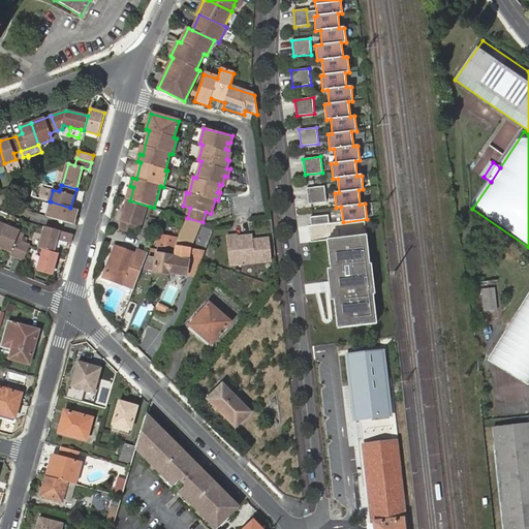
[(324,186),(307,188),(308,204),(327,201),(324,186)]
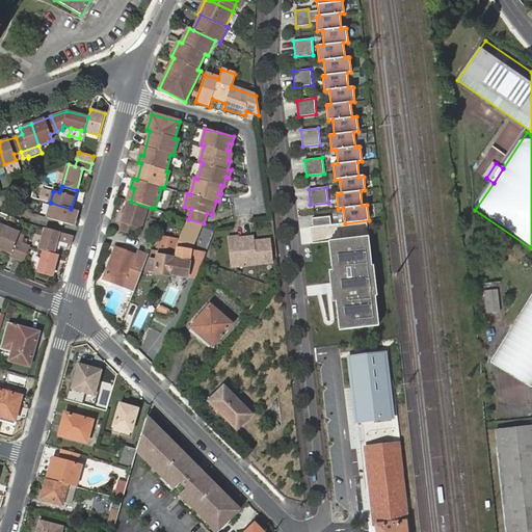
[(142,229),(149,207),(131,202),(128,201),(120,231),(135,235),(137,228),(142,229)]
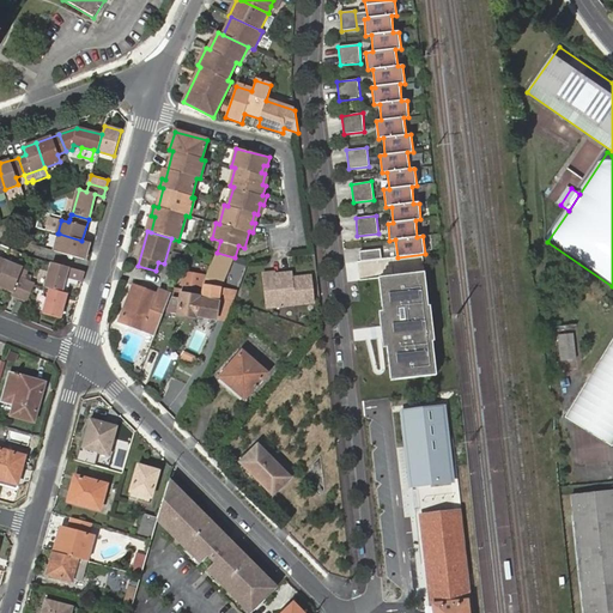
[(90,242),(82,241),(59,234),(54,252),(85,260),(90,242)]
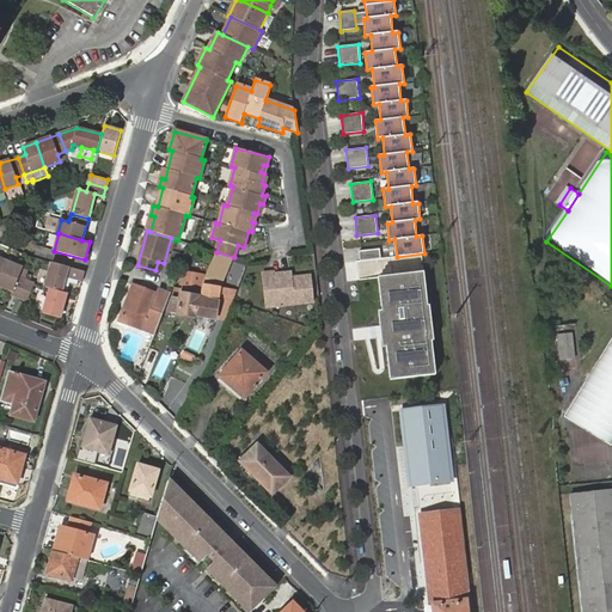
[(359,251),(360,261),(381,258),(380,249),(359,251)]
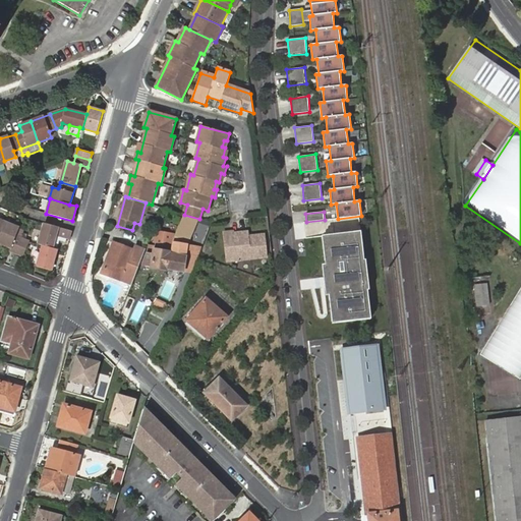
[(1,222),(0,224),(0,242),(11,247),(10,250),(16,252),(21,239),(16,236),(18,229),(1,222)]
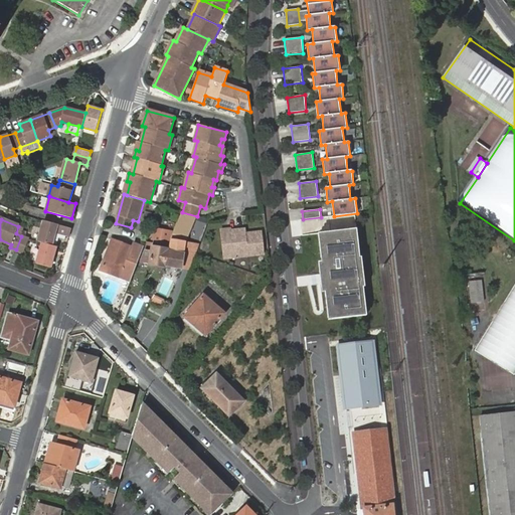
[(70,228),(69,227),(42,220),(37,241),(42,242),(52,245),(55,232),(69,235),(70,229),(70,228)]
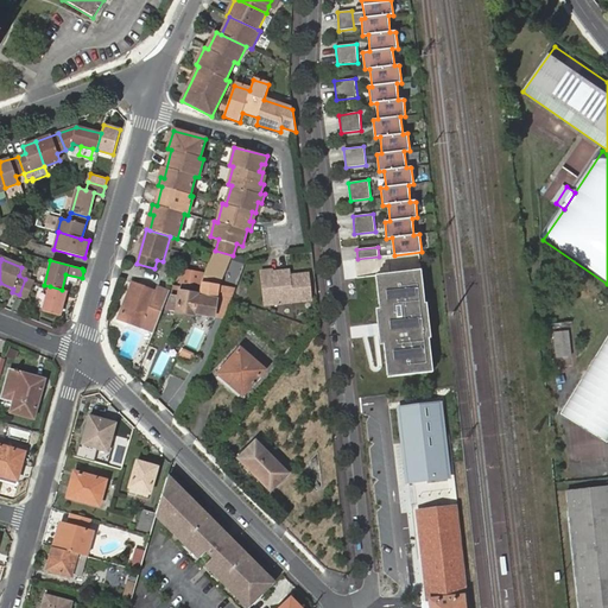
[(380,309),(388,378),(434,372),(422,270),(377,276),(380,309)]
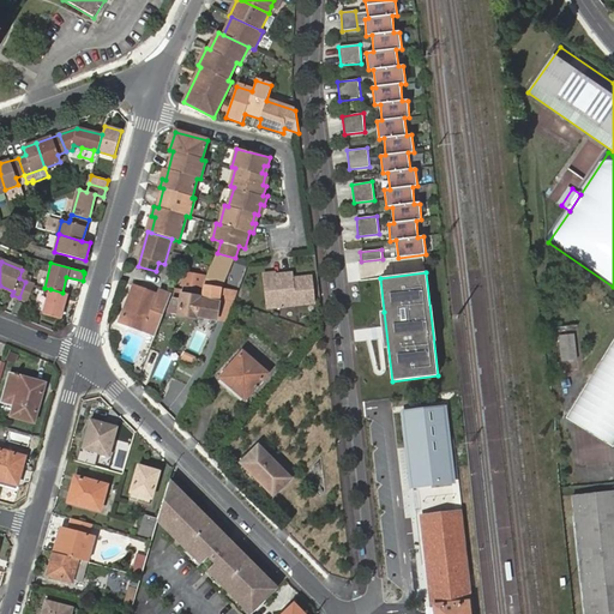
[(293,278),(292,276),(276,277),(275,275),(265,276),(269,307),(314,302),(312,276),(293,278)]
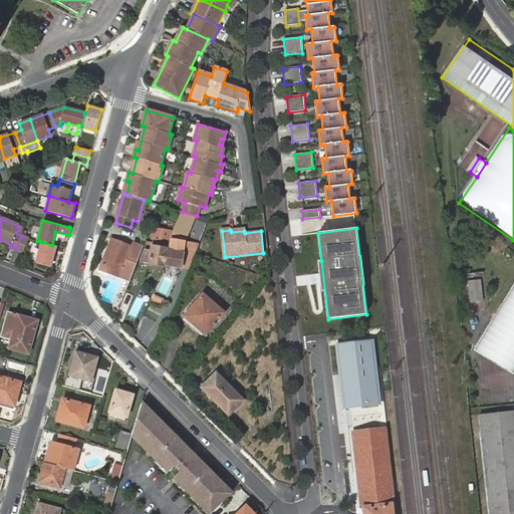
[(28,238),(21,236),(16,249),(23,252),(28,238)]
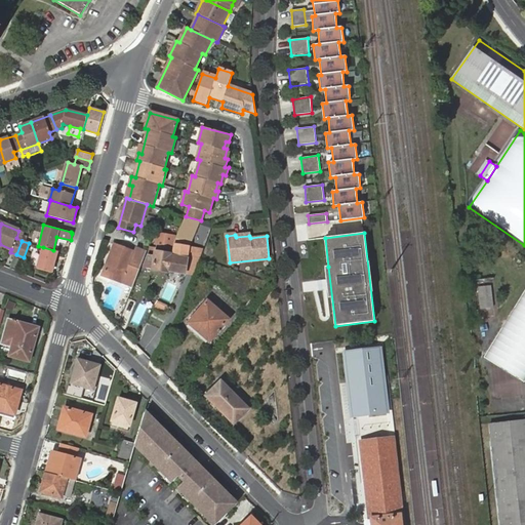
[(132,287),(146,252),(136,248),(135,252),(115,244),(103,276),(123,283),(132,287)]
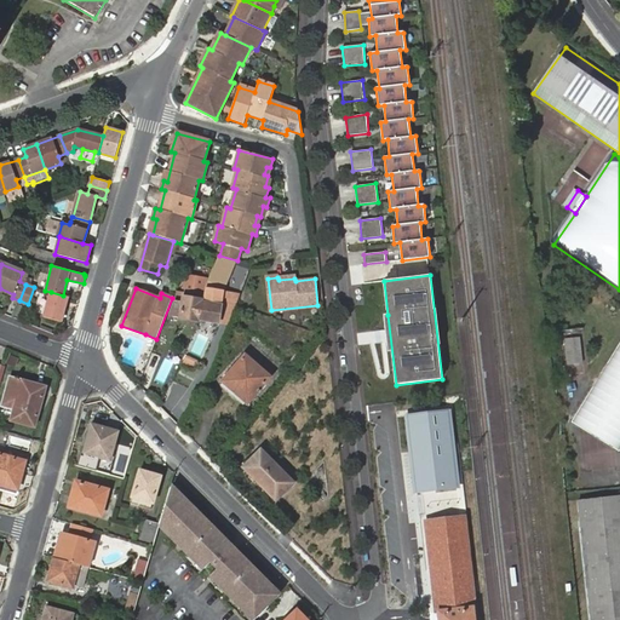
[(217,296),(217,290),(207,288),(206,294),(184,290),(184,292),(178,291),(176,300),(170,316),(182,317),(181,319),(183,319),(196,321),(199,321),(218,323),(222,305),(223,297),(217,296)]
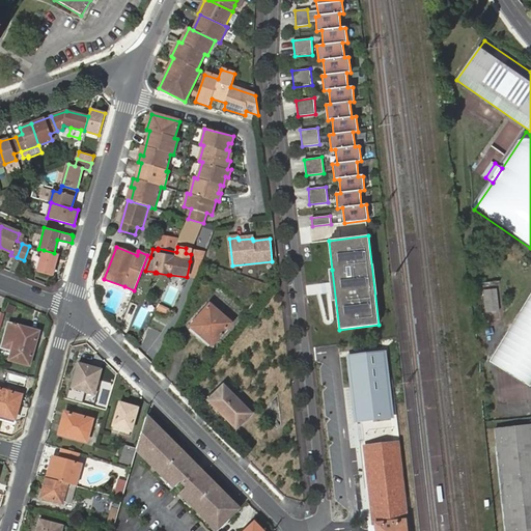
[(58,253),(54,253),(44,250),(39,272),(53,275),(58,253)]
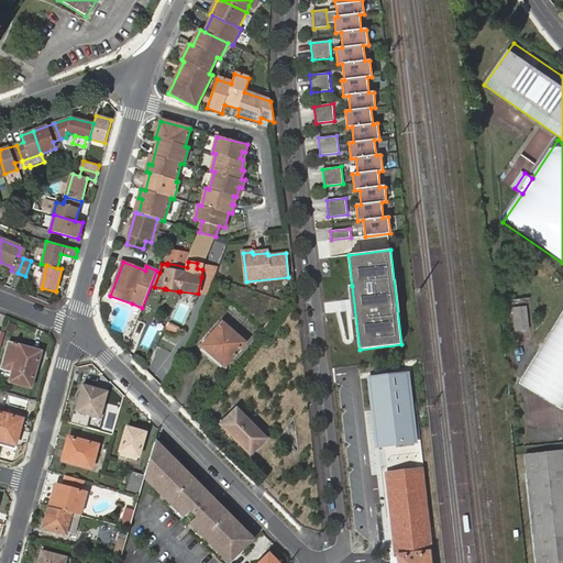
[(527,307),(514,308),(516,331),(529,329),(527,307)]
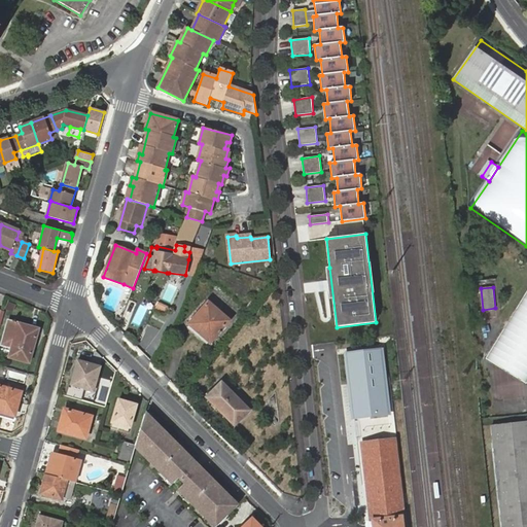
[(526,292),(486,358),(526,384),(526,383),(526,292)]
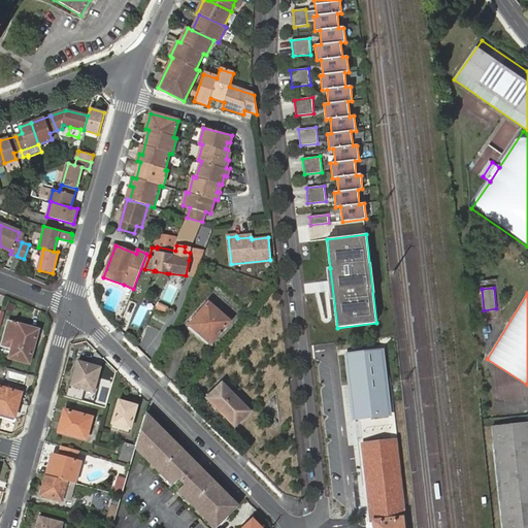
[(210,343),(231,322),(208,302),(190,325),(210,343)]
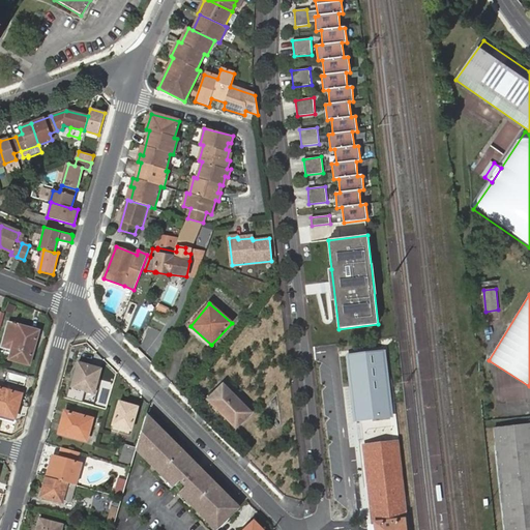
[(9,304),(7,312),(16,315),(18,306),(9,304)]
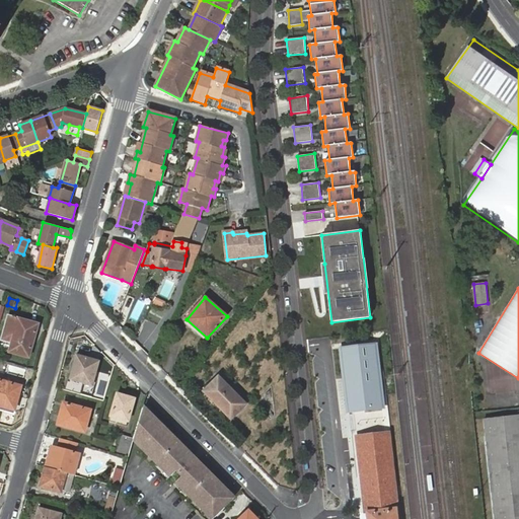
[(19,319),(11,351),(29,356),(39,324),(19,319)]
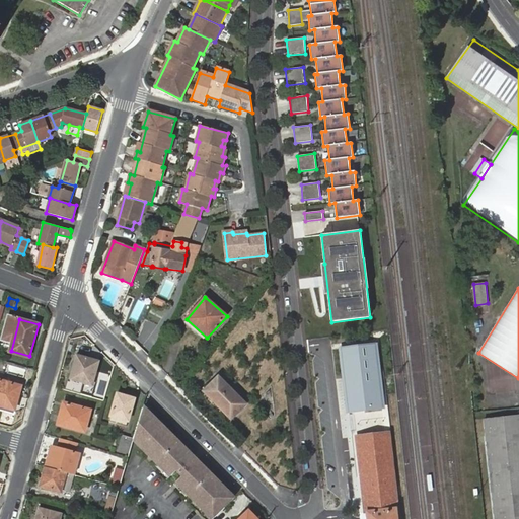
[(373,345),(341,348),(348,415),(380,412),(373,345)]
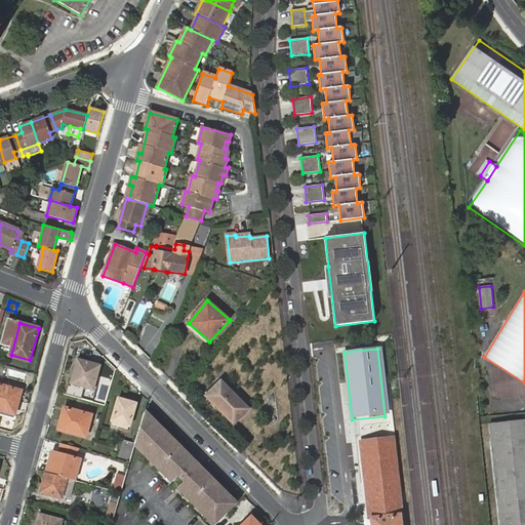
[(94,391),(102,365),(78,358),(70,385),(94,391)]
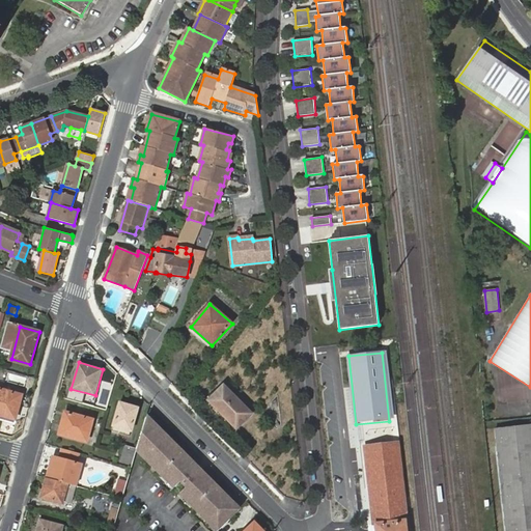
[(236,428),(251,414),(223,385),(208,400),(236,428)]
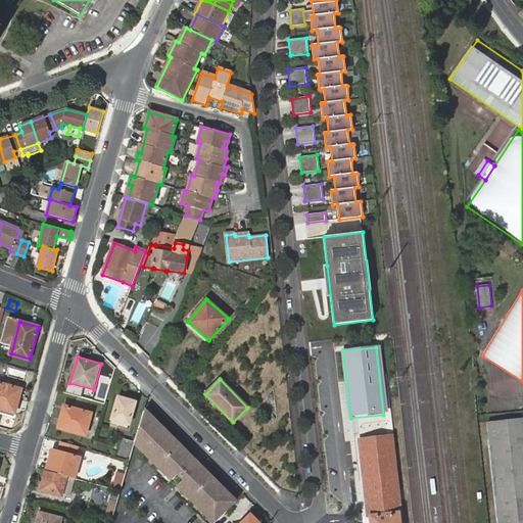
[(0,383),(0,408),(15,413),(21,390),(0,383)]
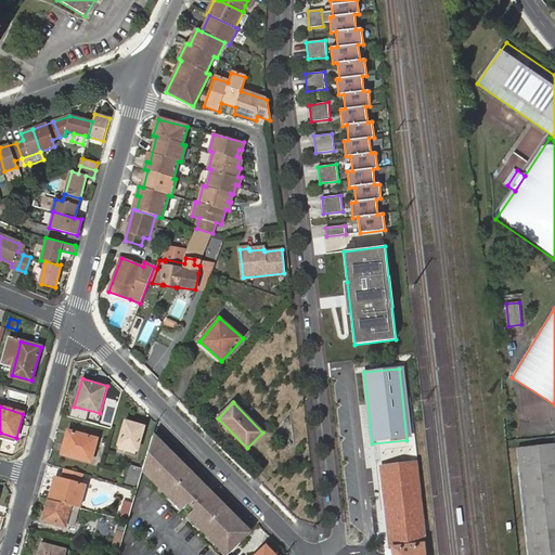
[(127,448),(138,451),(144,427),(126,422),(117,451),(125,453),(127,448)]
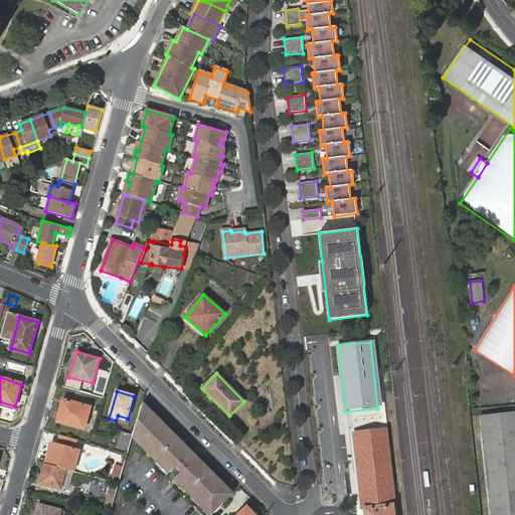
[(62,400),(56,422),(83,430),(90,407),(62,400)]
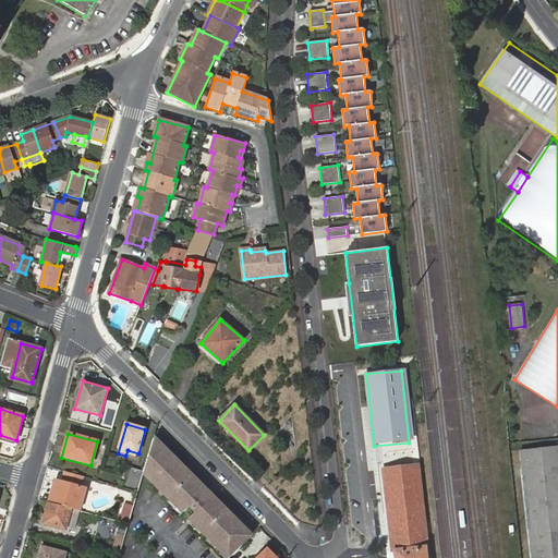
[(231,557),(252,536),(154,437),(153,440),(148,453),(144,471),(150,474),(155,471),(162,480),(157,485),(184,512),(190,507),(195,512),(190,518),(217,545),(218,544),(231,557)]
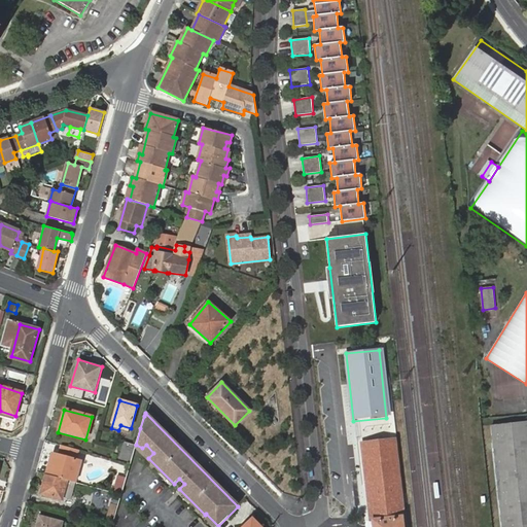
[(526,526),(526,421),(491,425),(502,526),(526,526)]
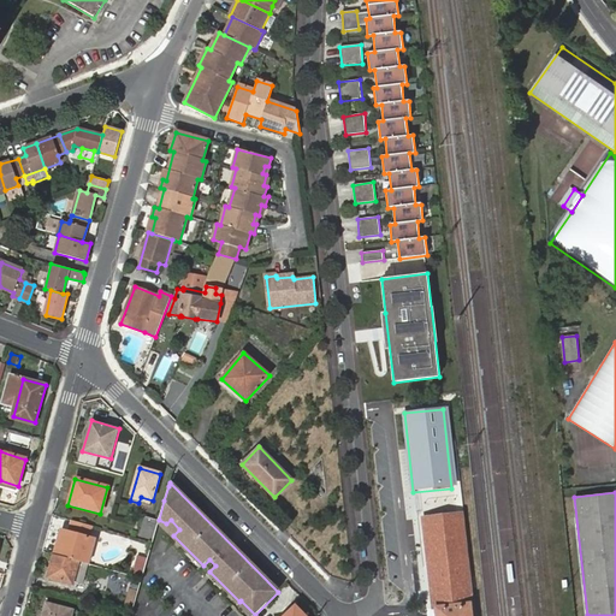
[(434,615),(474,615),(473,606),(462,514),(444,516),(422,519),(434,610),(434,615)]
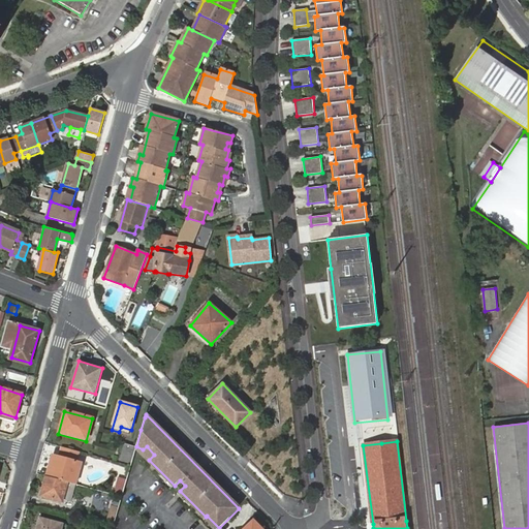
[(120,460),(131,463),(136,446),(125,443),(120,460)]
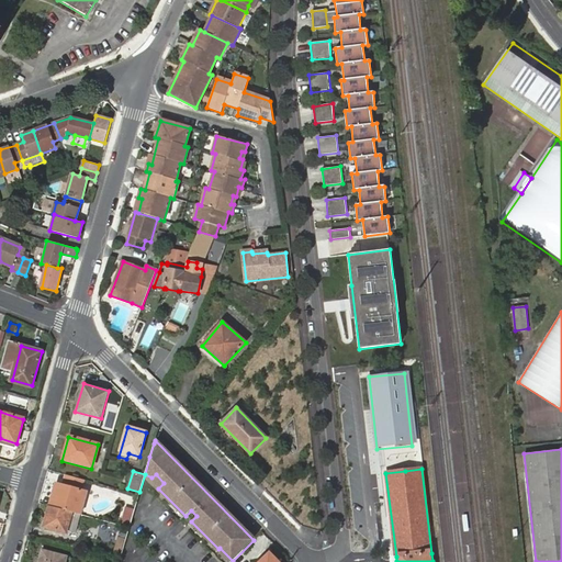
[(145,474),(158,489),(164,483),(156,474),(152,478),(145,474)]
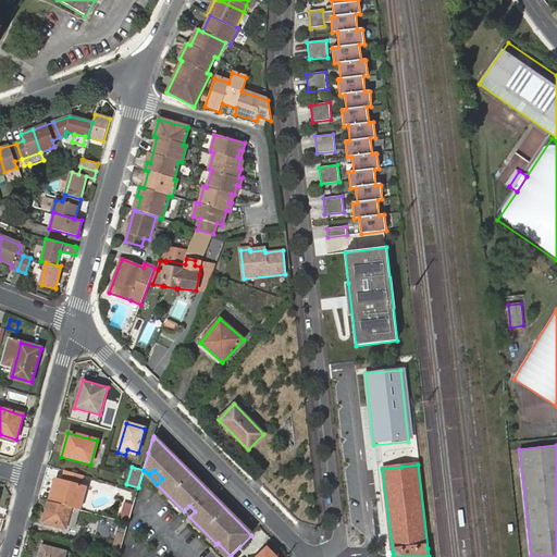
[(83,477),(66,472),(63,483),(79,487),(83,477)]
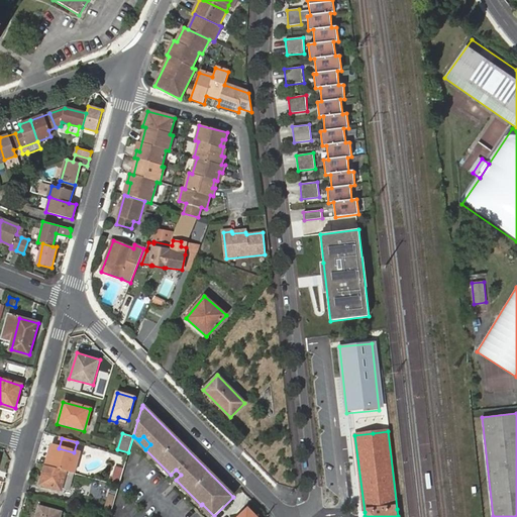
[(66,472),(74,474),(79,454),(74,452),(59,448),(54,447),(48,467),(66,472)]
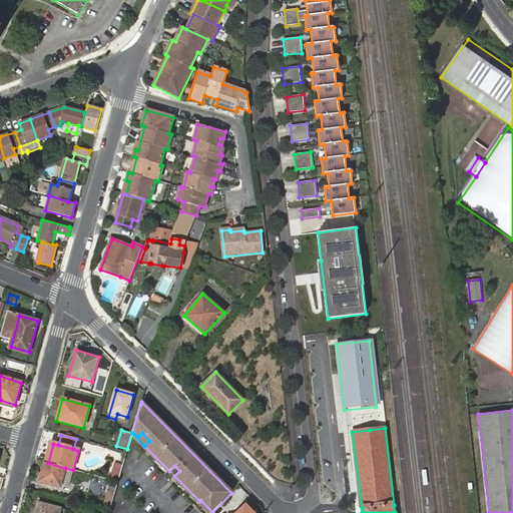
[(48,463),(45,463),(39,482),(60,488),(65,468),(48,463)]
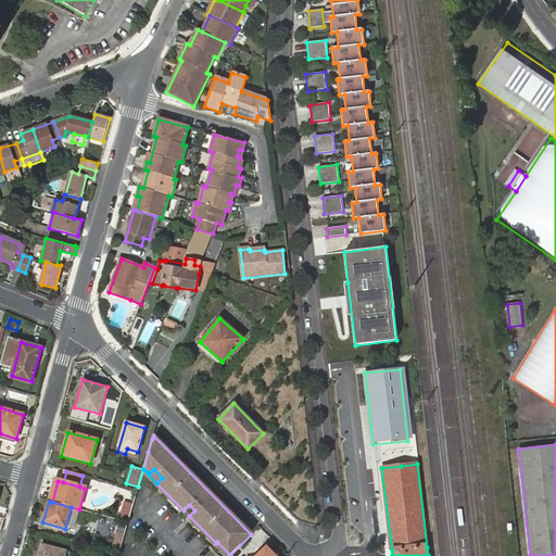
[(121,516),(121,517),(128,519),(133,504),(125,502),(121,516)]
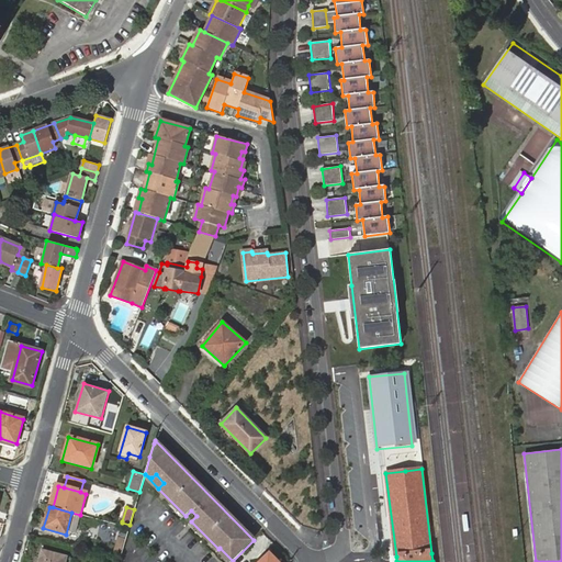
[(220,548),(218,549),(231,561),(233,561),(220,548)]
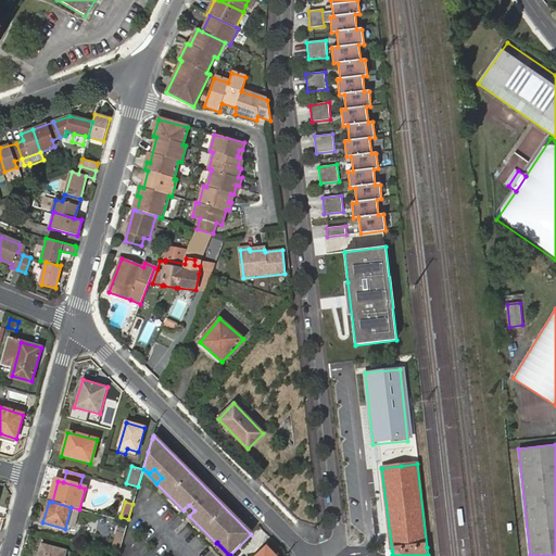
[(42,546),(39,555),(63,555),(65,553),(42,546)]
